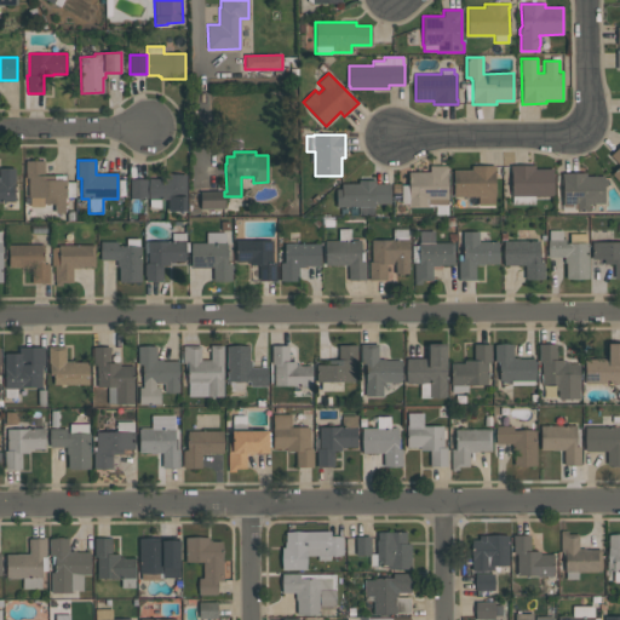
[(30,206),(30,199),(28,199),(28,178),(26,178),(26,161),(44,161),(44,176),(64,174),(64,179),(67,179),(67,182),(75,182),(75,197),(64,197),(64,212),(55,212),(55,204),(44,204),(44,206),(30,206)]
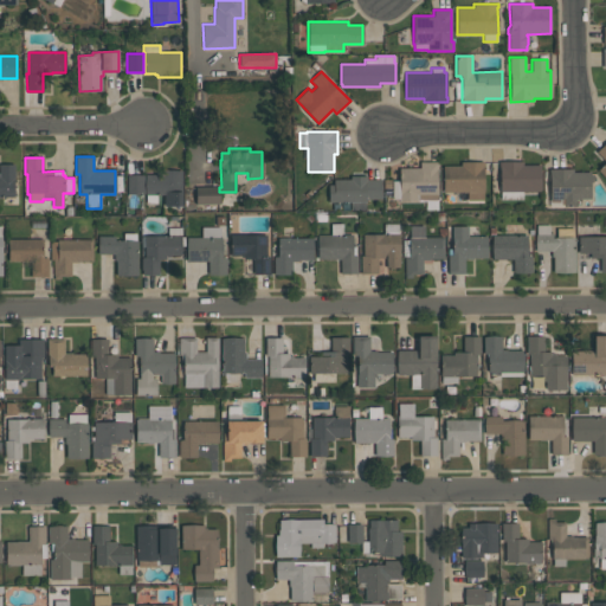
[(438,161),(438,171),(437,171),(437,199),(418,199),(418,201),(399,201),(399,199),(392,199),(392,181),(399,181),(399,168),(419,168),(419,161),(438,161)]
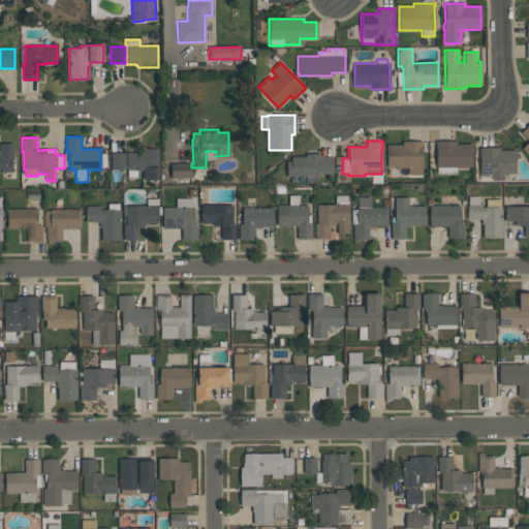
[(471,144),(471,166),(456,166),(456,174),(437,174),(437,167),(436,167),(436,145),(435,145),(435,141),(456,141),(456,144),(471,144)]
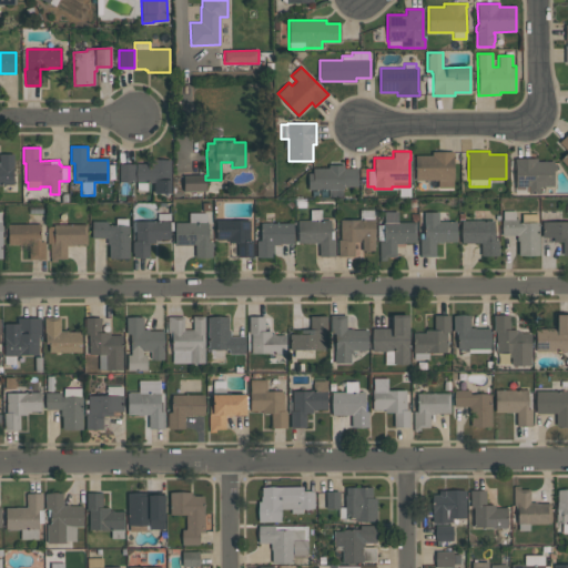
[(453,188),(438,188),(438,180),(415,180),(415,155),(432,155),(432,152),(454,152),(454,180),(453,180),(453,188)]
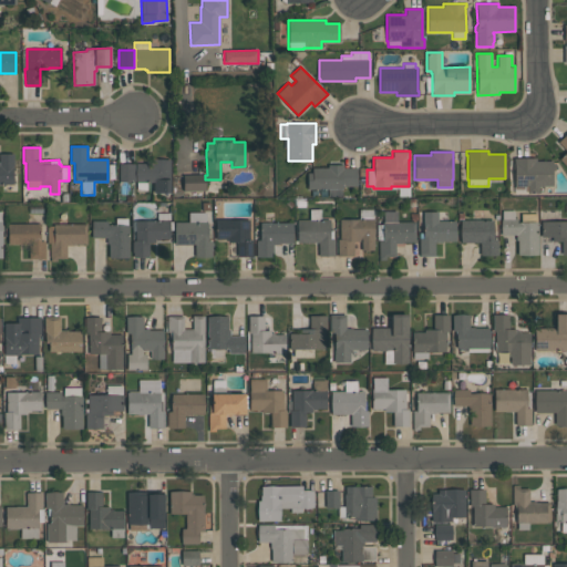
[(0,154),(13,154),(13,184),(0,184),(0,154)]
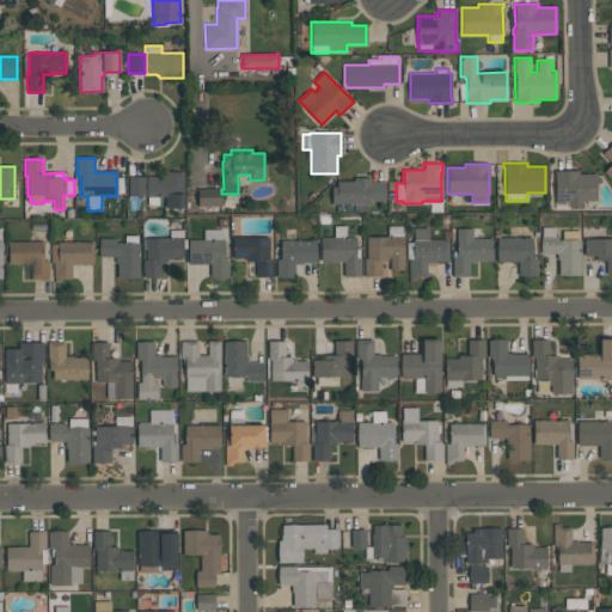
[(581,208),(555,208),(555,200),(556,200),(555,175),(555,171),(579,171),(579,175),(597,173),(597,176),(599,176),(599,181),(597,181),(597,201),(581,201),(581,208)]
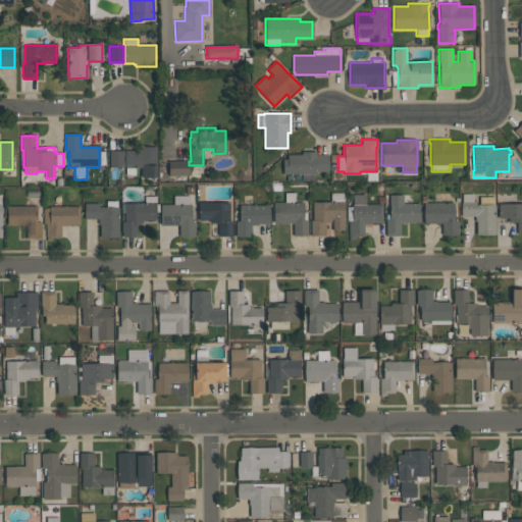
[(156,147),(156,177),(142,176),(142,167),(109,167),(109,151),(125,151),(125,150),(134,150),(134,149),(137,149),(137,147),(156,147)]
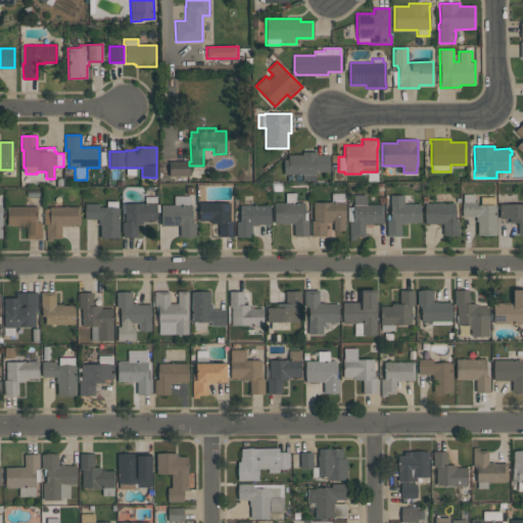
[(288,155),(302,155),(302,152),(317,152),(317,154),(329,154),(329,172),(317,172),(317,175),(316,175),(316,181),(302,181),(302,175),(283,175),(283,159),(288,159),(288,155)]
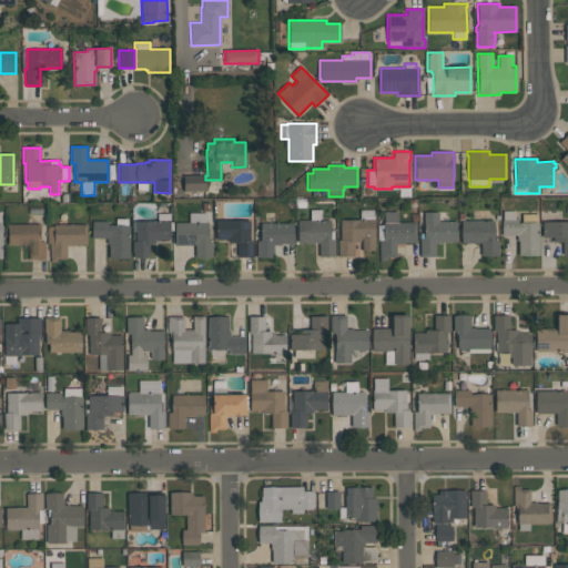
[(205,191),(183,191),(183,175),(205,175),(205,180),(205,191)]
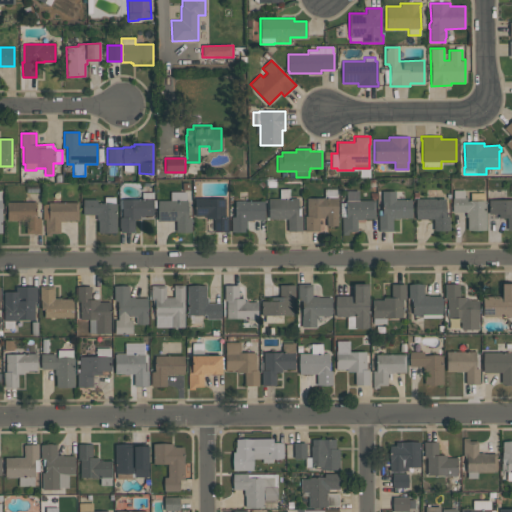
[(298,198),(298,208),(300,208),(300,216),(302,216),(302,231),(287,231),(287,219),(268,219),(268,199),(279,199),(279,189),(289,189),(289,198),(298,198)]
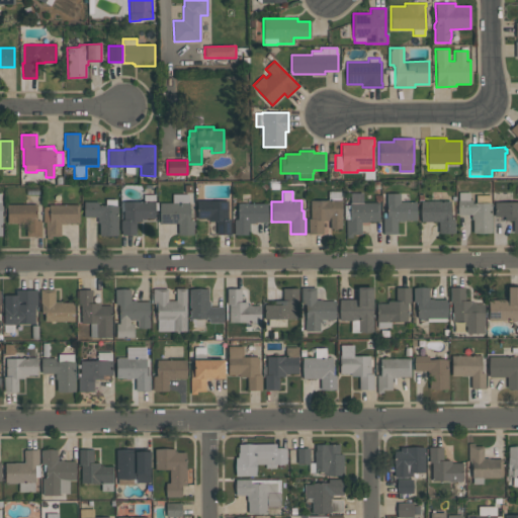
[(341,191),(341,199),(341,229),(338,229),(338,230),(333,230),(333,229),(330,229),(330,221),(323,221),(323,233),(309,234),(309,219),(311,219),(311,200),(328,200),(328,191),(341,191)]
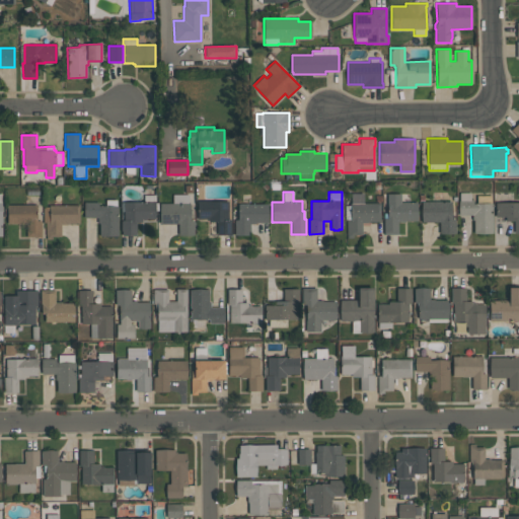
[(493,204),(493,233),(473,233),(473,220),(472,220),(472,215),(458,215),(458,201),(459,201),(459,193),(470,193),(470,200),(473,200),(473,204),(476,203),(476,196),(491,196),(491,204),(493,204)]
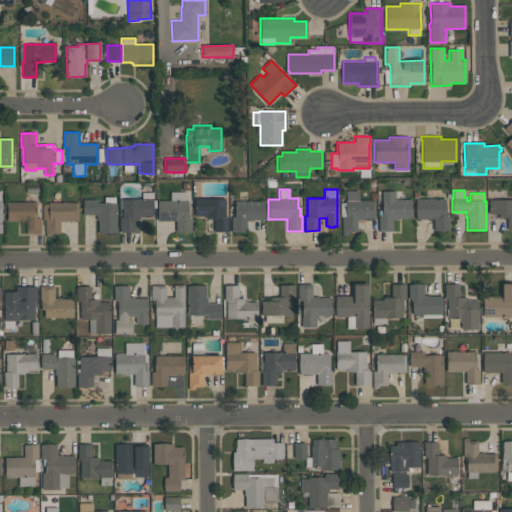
[(375,200),(376,218),(363,218),(363,220),(357,220),(357,232),(348,232),(348,235),(342,235),(342,217),(340,217),(340,202),(345,202),(345,201),(347,201),(346,191),(358,191),(358,200),(375,200)]
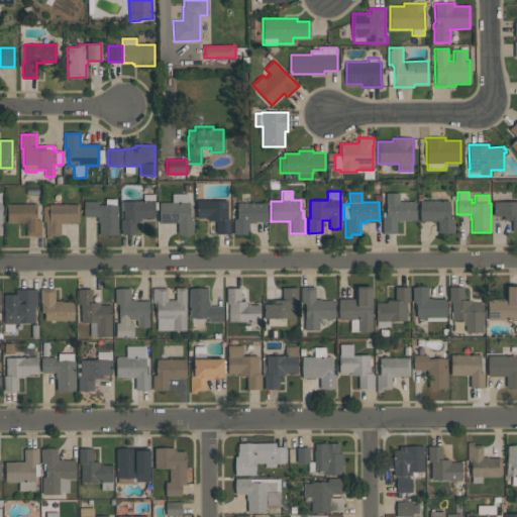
[(386,193),(400,193),(400,201),(415,201),(415,220),(404,220),(404,221),(402,221),(398,221),(398,220),(397,220),(397,233),(382,233),(382,217),(386,217),(386,193)]
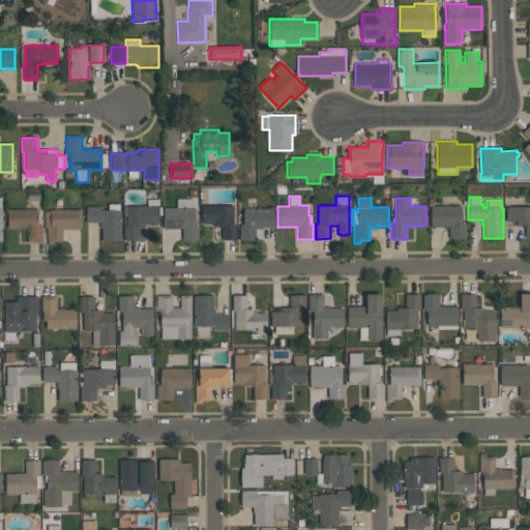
[(126,206),(147,206),(147,199),(158,199),(158,207),(162,207),(162,214),(158,214),(158,223),(149,223),(149,225),(145,225),(145,227),(139,227),(139,240),(125,240),(125,236),(123,236),(123,226),(124,226),(124,225),(126,225),(126,206)]
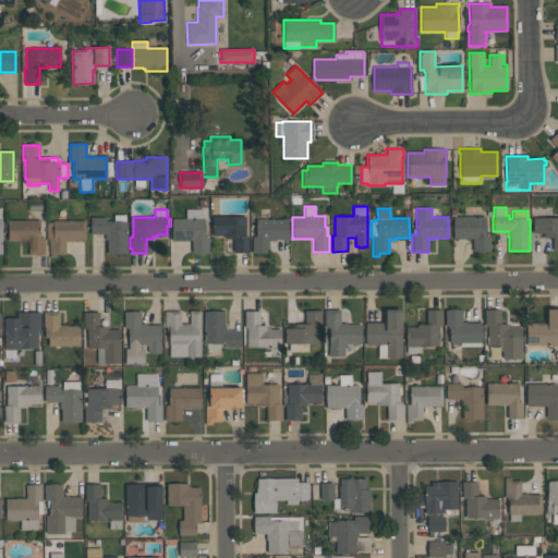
[(192,253),(192,241),(172,241),(172,218),(185,218),(185,209),(203,209),(203,218),(204,218),(204,237),(208,237),(208,253),(192,253)]
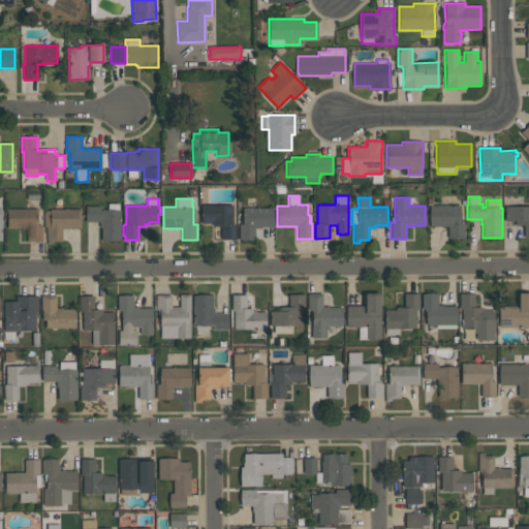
[(86,206),(100,206),(100,210),(109,210),(109,204),(119,204),(119,210),(120,210),(120,240),(101,241),(101,227),(99,227),(99,222),(86,222),(86,206)]
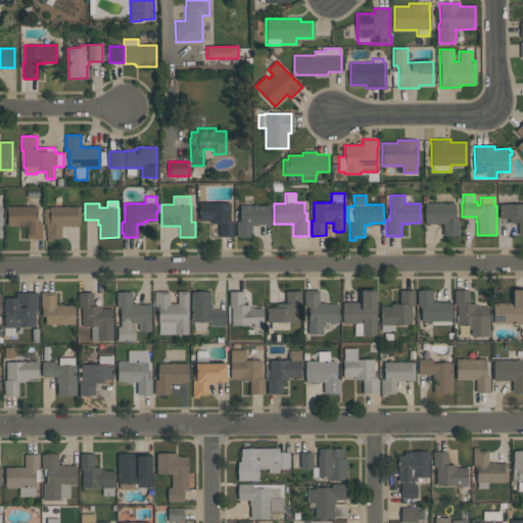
[(219,236),(219,223),(210,223),(210,221),(198,221),(198,202),(210,202),(230,202),(230,222),(233,222),(233,236),(219,236)]
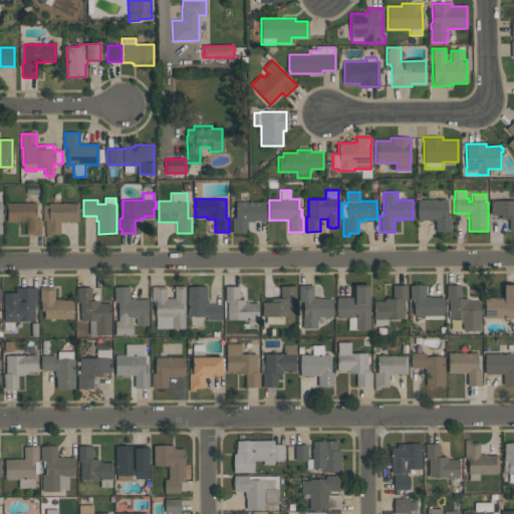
[(418,220),(418,200),(447,199),(448,217),(451,217),(451,231),(436,231),(436,220),(418,220)]
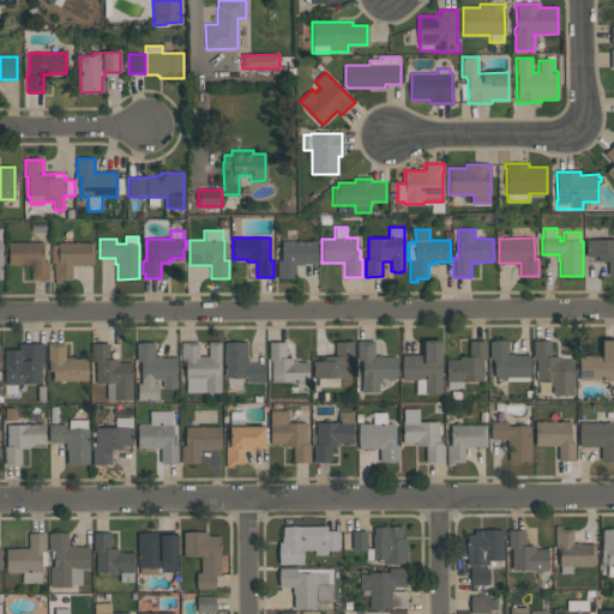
[(613,240),(613,276),(608,276),(608,262),(597,262),(597,257),(587,257),(585,240),(613,240)]
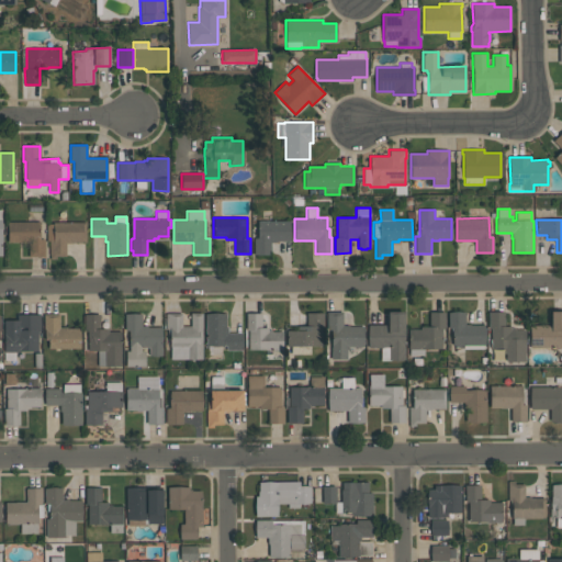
[(40,221),(40,238),(44,238),(44,256),(30,256),(30,243),(8,243),(8,222),(40,221)]
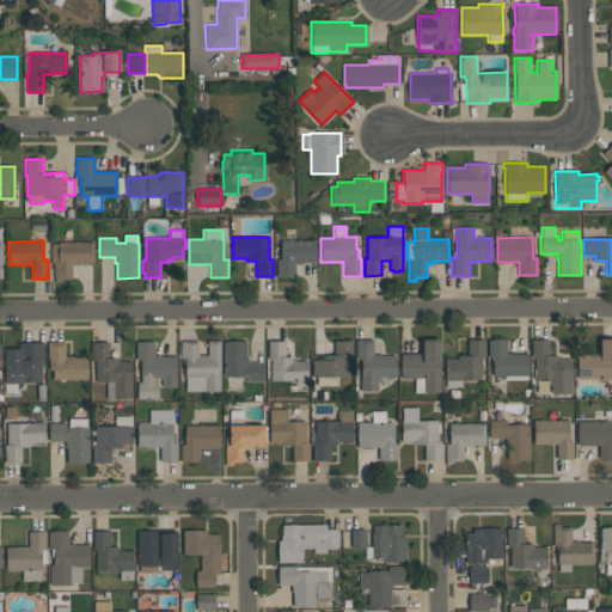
[(316,240),(316,263),(300,263),(294,263),(294,277),(275,277),(276,258),(280,258),(280,240),(316,240)]
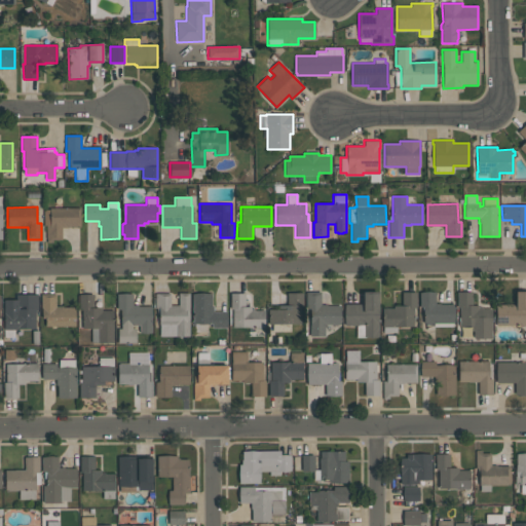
[(62,227),(62,240),(53,240),(53,242),(46,242),(46,226),(43,226),(43,210),(49,210),(49,208),(80,208),(80,226),(68,226),(68,227),(62,227)]
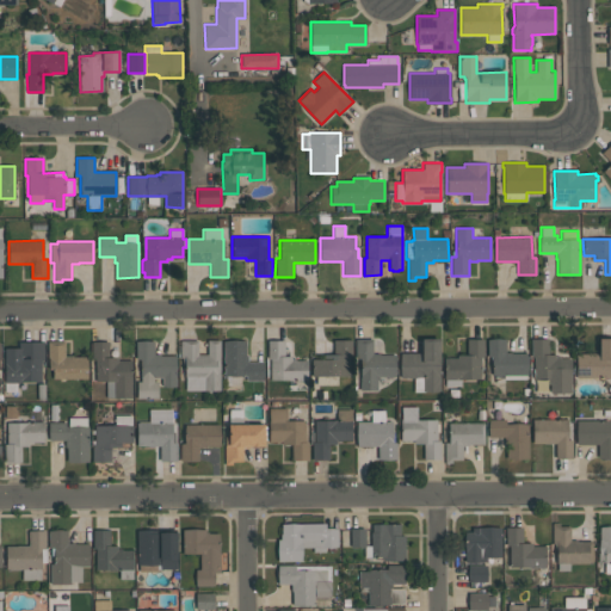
[(440,392),(414,392),(414,377),(401,377),(400,353),(421,353),(421,338),(439,338),(440,392)]
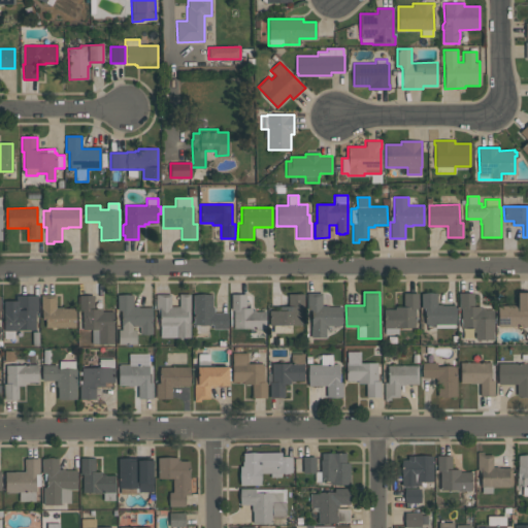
[(527,292),(527,326),(498,326),(498,306),(507,306),(507,305),(518,305),(518,292),(527,292)]
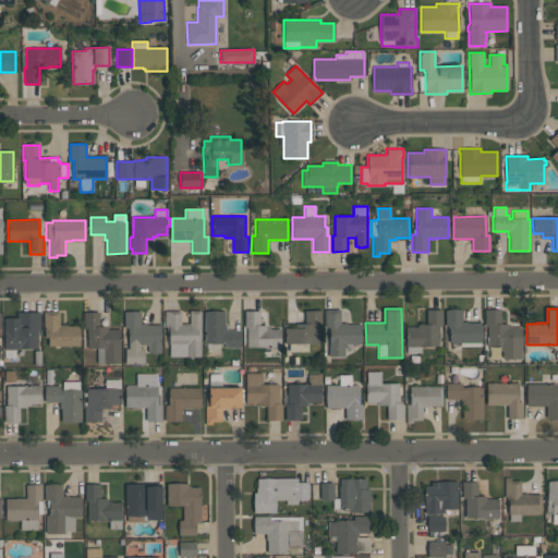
[(325,310),(340,310),(340,323),(348,323),(348,324),(361,324),(361,343),(344,343),(344,356),(328,356),(329,328),(325,328),(325,310)]
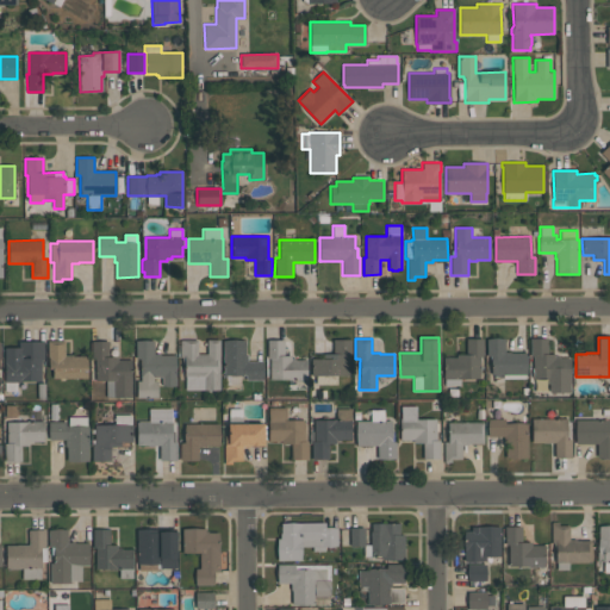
[(483,338),(483,358),(483,362),(480,362),(480,378),(460,378),(460,386),(444,386),(444,379),(443,379),(443,358),(456,358),(456,354),(466,354),(466,338),(483,338)]
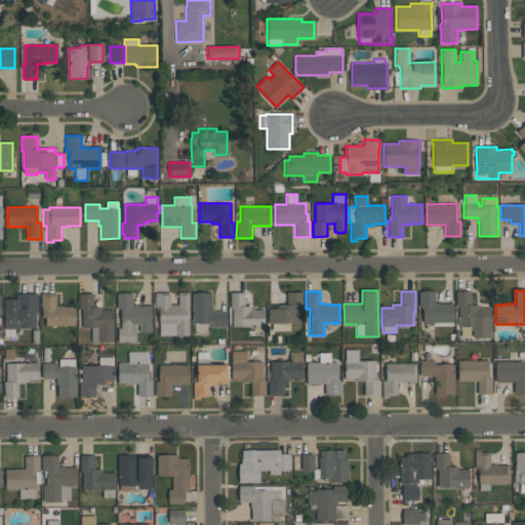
[(453,304),(453,323),(452,323),(452,326),(433,326),(433,323),(422,323),(422,307),(418,307),(418,291),(434,291),(434,303),(439,303),(439,304),(453,304)]
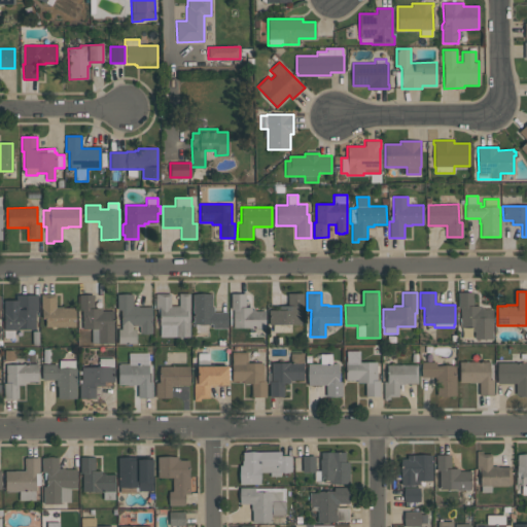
[(493,340),(475,340),(473,331),(471,331),(471,326),(461,326),(460,309),(458,309),(458,292),(473,292),(473,306),(480,306),(480,308),(484,308),(484,309),(492,309),(492,324),(493,324),(493,340)]
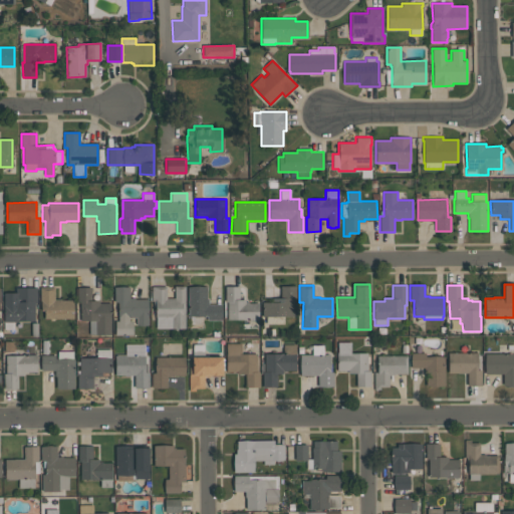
[(185,328),(156,328),(156,316),(155,316),(155,307),(154,307),(154,301),(152,301),(152,286),(167,286),(167,298),(175,298),(175,286),(185,286),(185,328)]
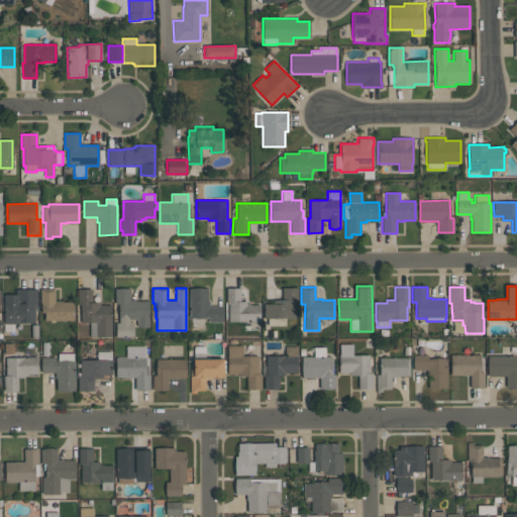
[(260,330),(244,330),(244,321),(229,321),(228,304),(226,304),(226,288),(240,288),(240,301),(247,301),(247,304),(250,304),(250,305),(261,305),(261,321),(259,321),(260,330)]
